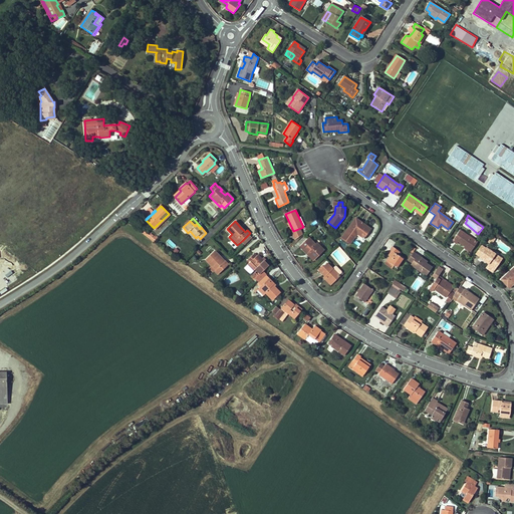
[(359,221),(356,225),(352,223),(341,238),(349,244),(357,234),(364,238),(370,229),(359,221)]
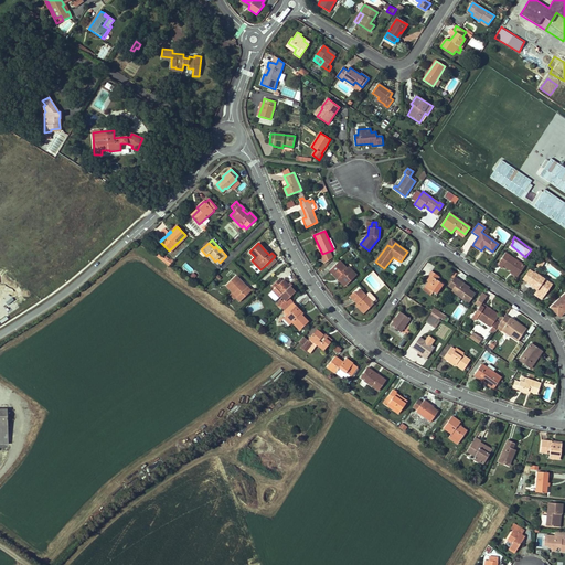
[(510,270),(518,276),(524,266),(505,253),(497,265),(502,268),(503,266),(510,270)]
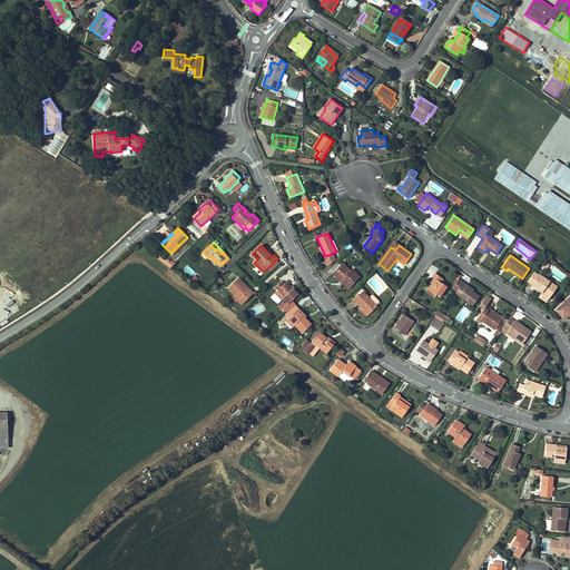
[(268,267),(272,272),(279,264),(276,259),(268,267)]
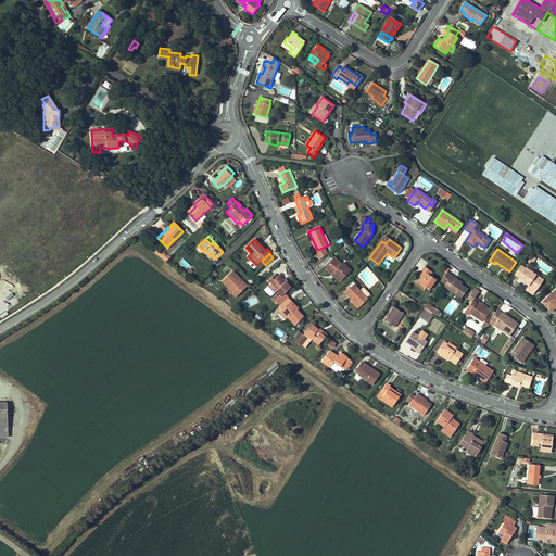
[(333,273),(341,280),(349,273),(341,264),(333,256),(324,266),(331,275),(333,273)]
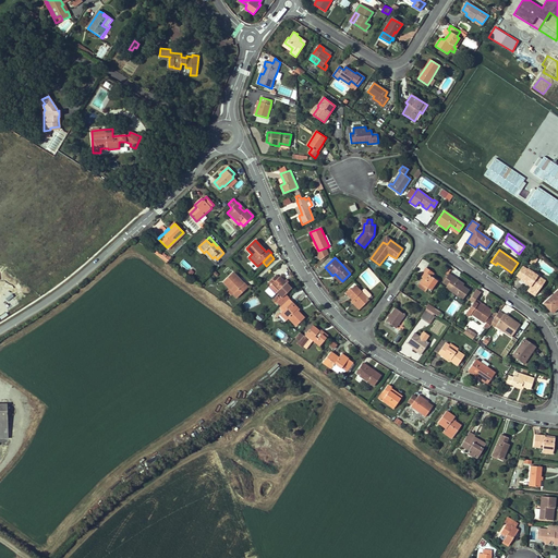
[(179,264),(189,269),(192,265),(182,259),(179,264)]
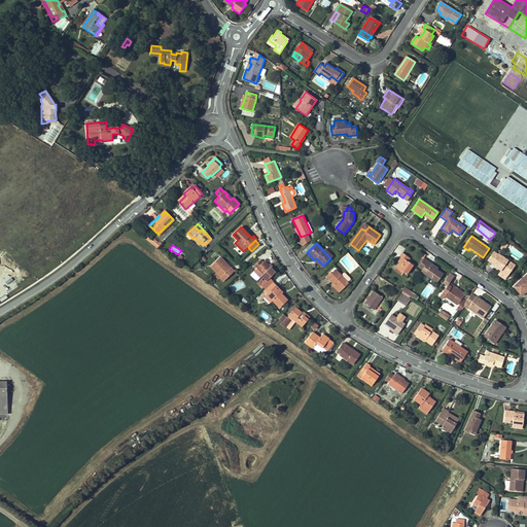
[(323,250),(330,258),(332,256),(324,249),(323,250)]
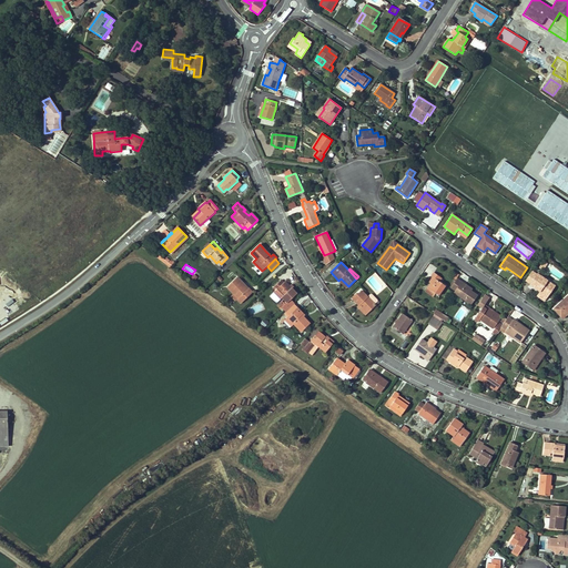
[(536,274),(531,271),(525,281),(530,284),(529,284),(539,292),(538,294),(539,295),(538,297),(544,302),(555,286),(537,274),(536,274)]
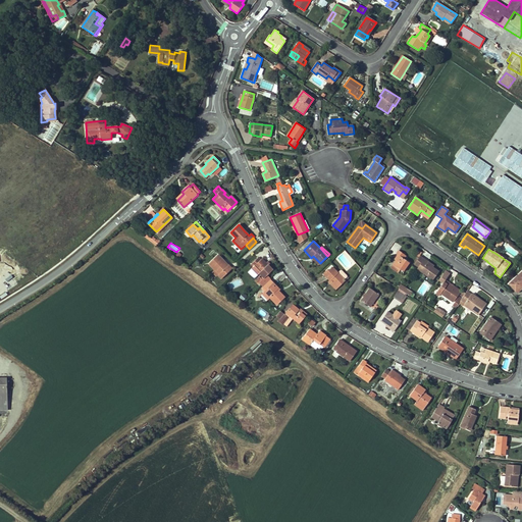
[(400,269),(402,271),(409,262),(404,259),(406,256),(400,251),(394,259),(396,260),(393,265),(400,269)]
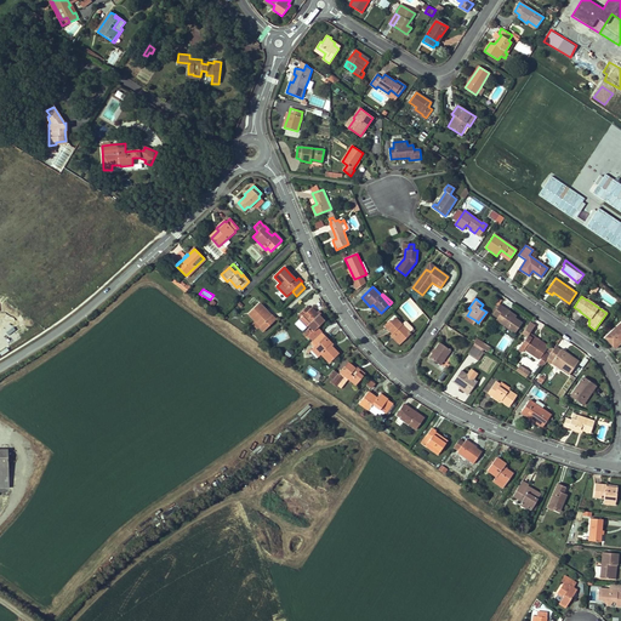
[(265,311),(266,309),(260,303),(248,314),(255,322),(265,330),(275,319),(271,314),(269,317),(265,311)]
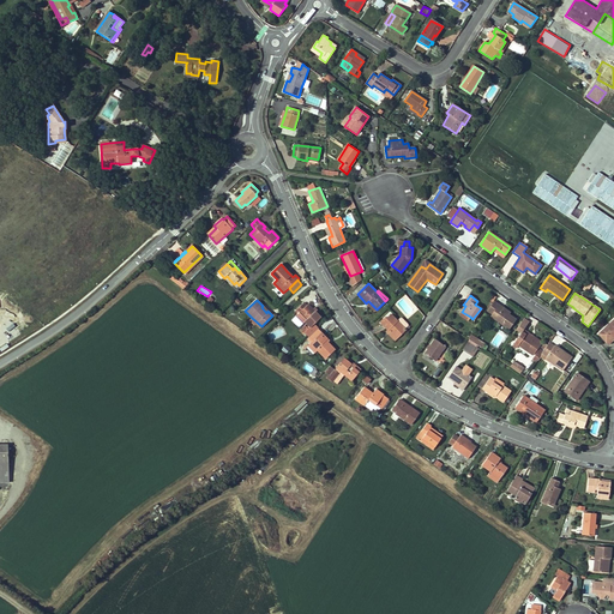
[(366,304),(374,312),(377,309),(368,301),(366,304)]
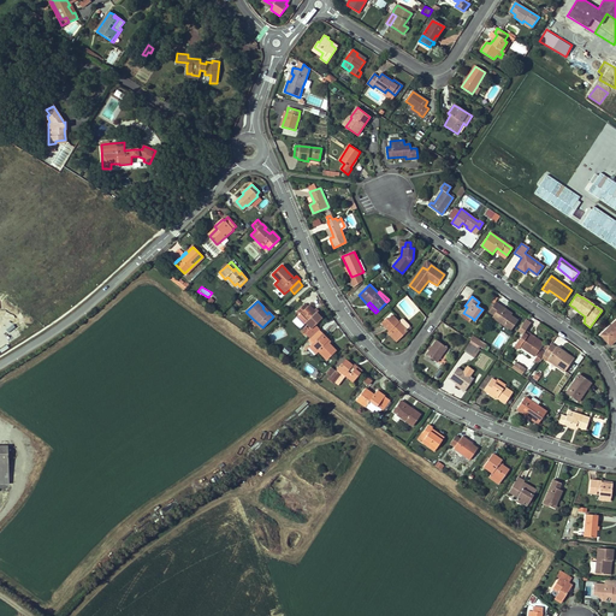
[(501,306),(495,302),(489,312),(493,315),(501,306)]
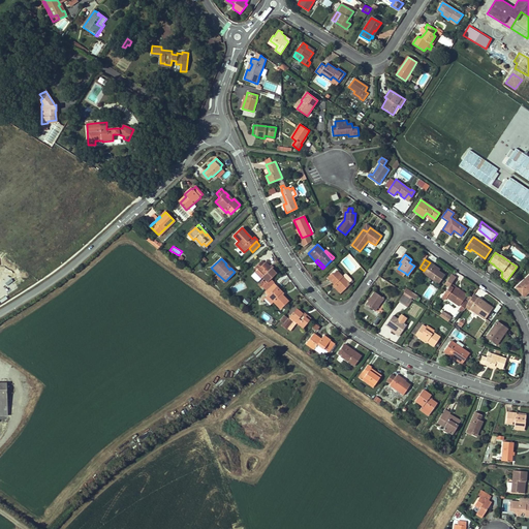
[(266,281),(268,282),(271,279),(276,274),(272,269),(270,267),(266,262),(263,263),(261,261),(254,268),(256,271),(257,270),(263,276),(262,277),(266,281)]
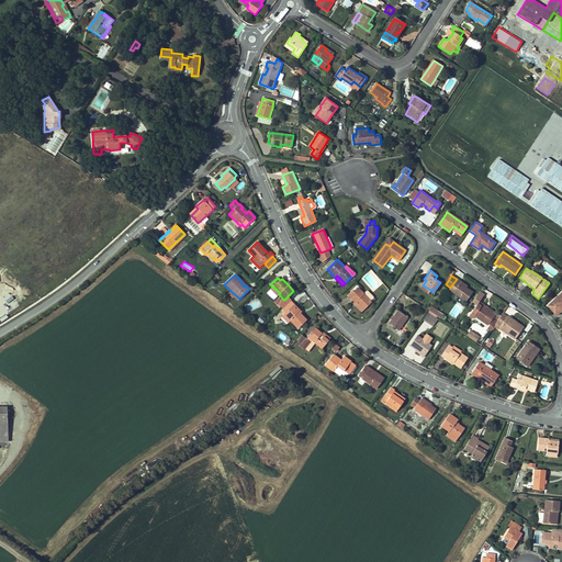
[(459,283),(460,282),(457,279),(450,288),(453,290),(452,292),(465,302),(472,292),(467,288),(459,283)]
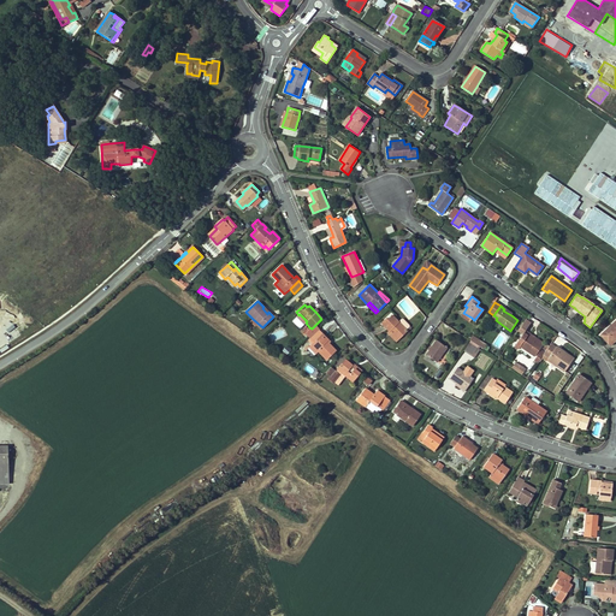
[(298,315),(296,318),(303,325),(306,323),(307,321),(300,314),(298,315)]
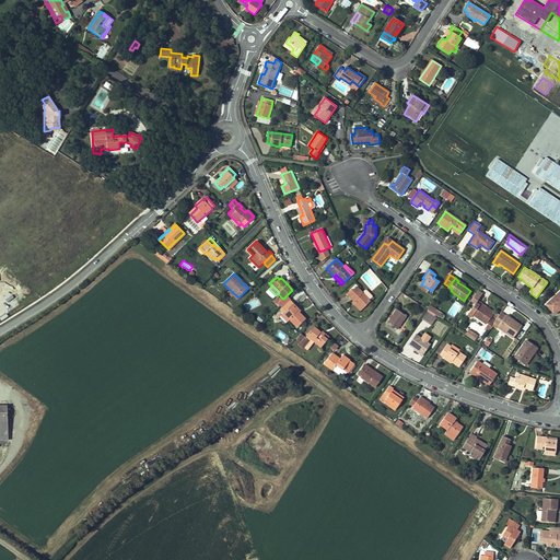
[(354,301),(361,308),(370,301),(369,300),(362,292),(357,287),(352,291),(351,289),(347,294),(353,302),(354,301)]
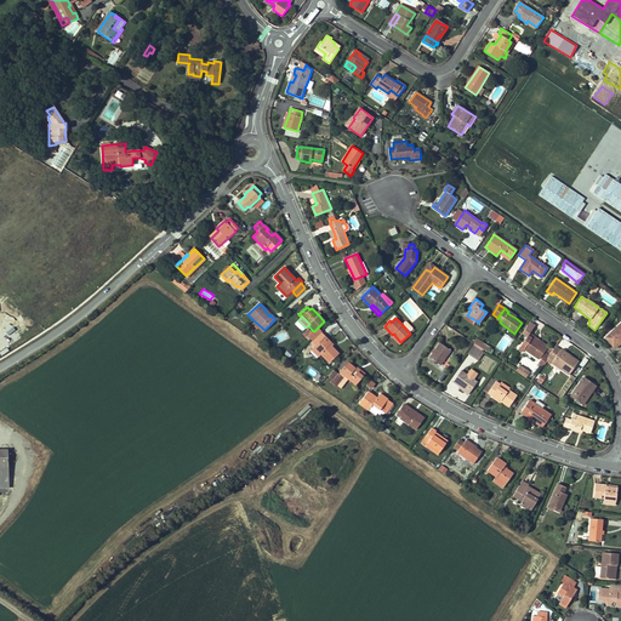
[(258,326),(263,331),(265,330),(255,322),(252,324),(257,329),(258,326)]
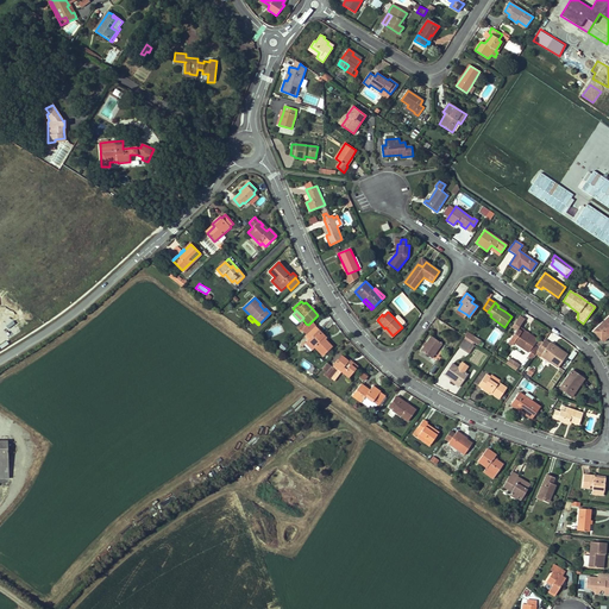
[(396,315),(394,318),(401,326),(405,324),(405,321),(399,315),(396,315)]
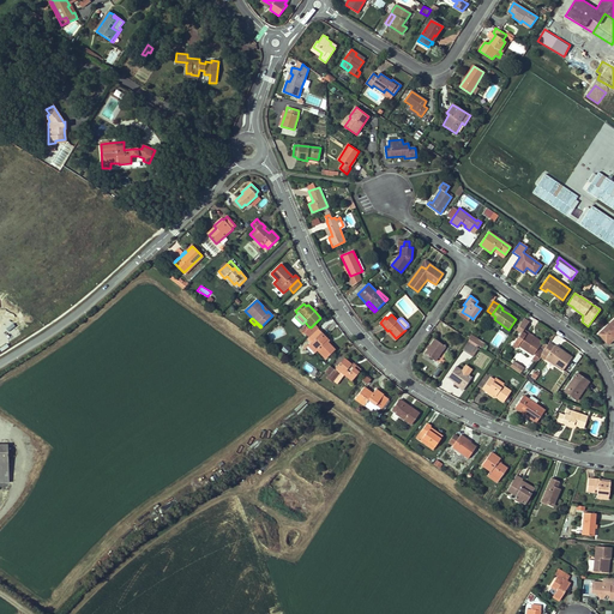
[(611,338),(613,341),(613,339),(613,319),(599,333),(607,342),(611,338)]
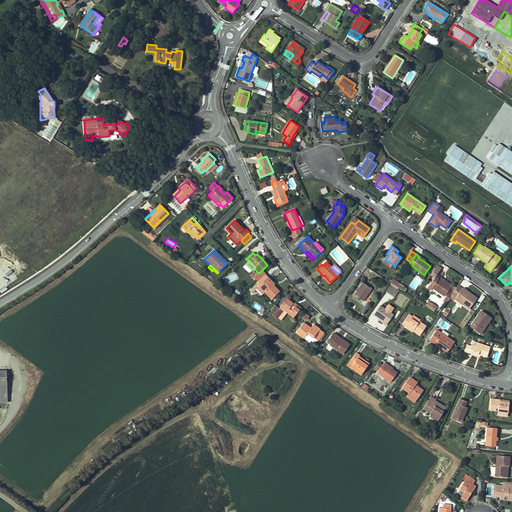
[(254,277),(258,281),(265,274),(262,270),(259,273),(257,272),(256,273),(254,271),(250,275),(253,278),(254,277)]
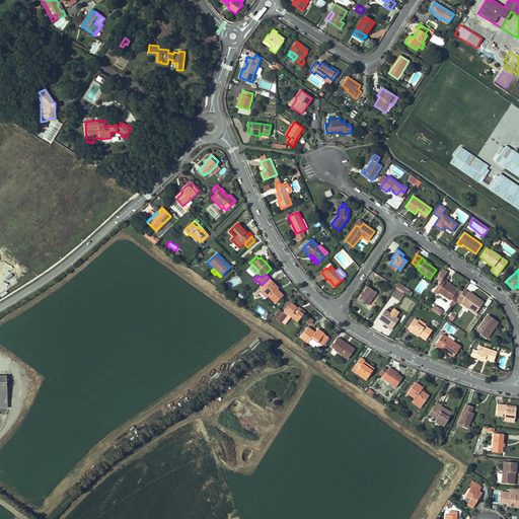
[(326,281),(334,288),(335,286),(328,279),(327,280),(326,281)]
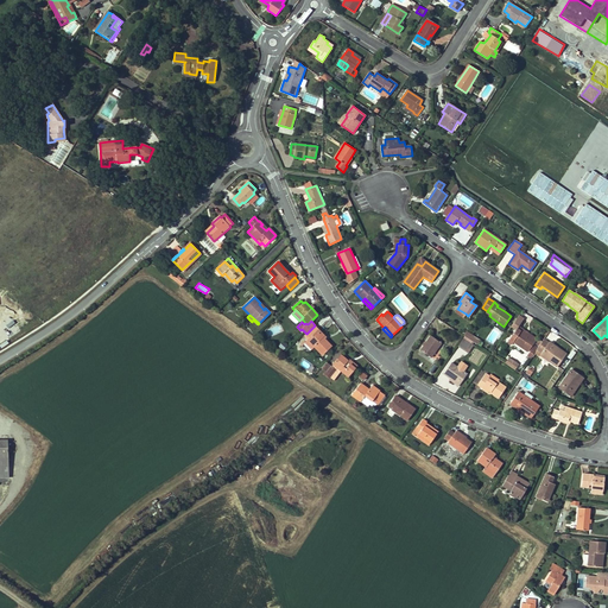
[(513,342),(527,352),(534,341),(520,331),(521,329),(518,327),(510,339),(513,342)]
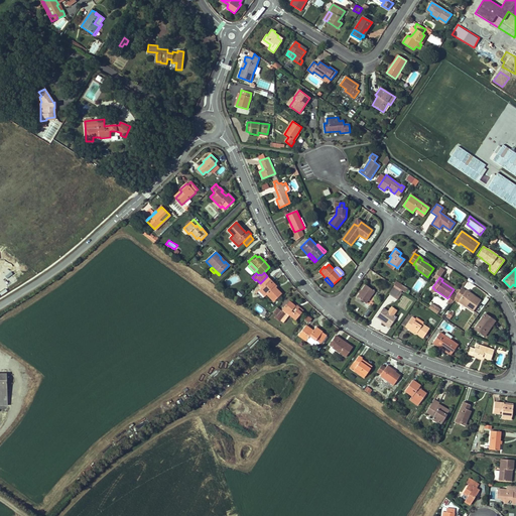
[(441,281),(454,289),(456,288),(442,279),(441,281)]
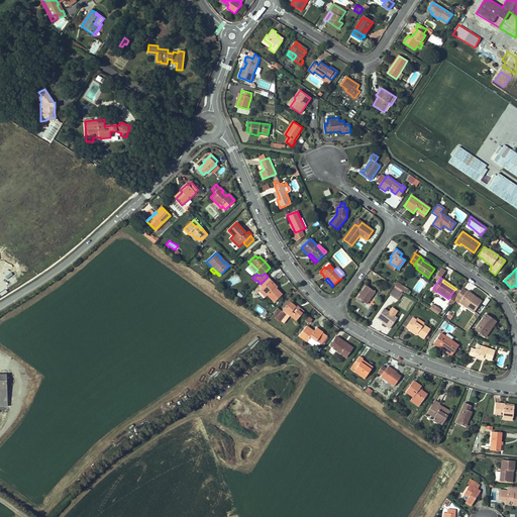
[(275,290),(273,288),(276,286),(271,281),(259,291),(265,297),(267,295),(274,302),(281,294),(276,289),(275,290)]
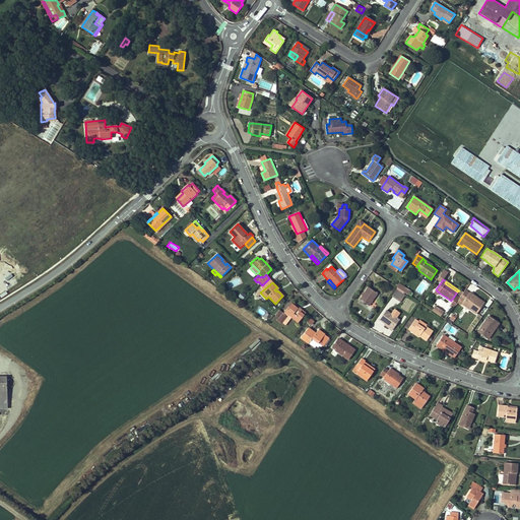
[(399,283),(397,287),(404,293),(407,288),(399,283)]
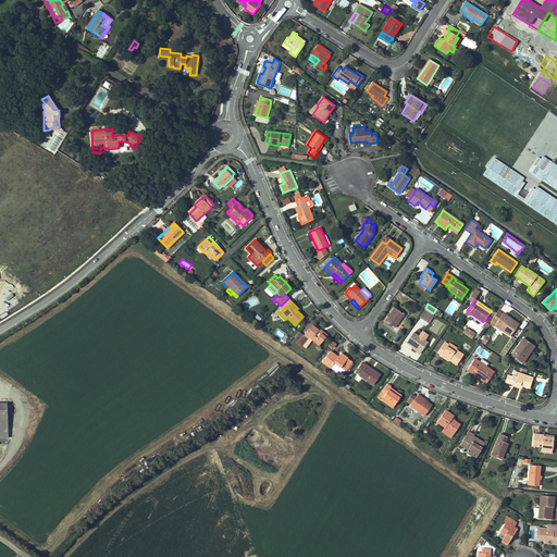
[(385,321),(395,327),(404,314),(394,308),(385,321)]
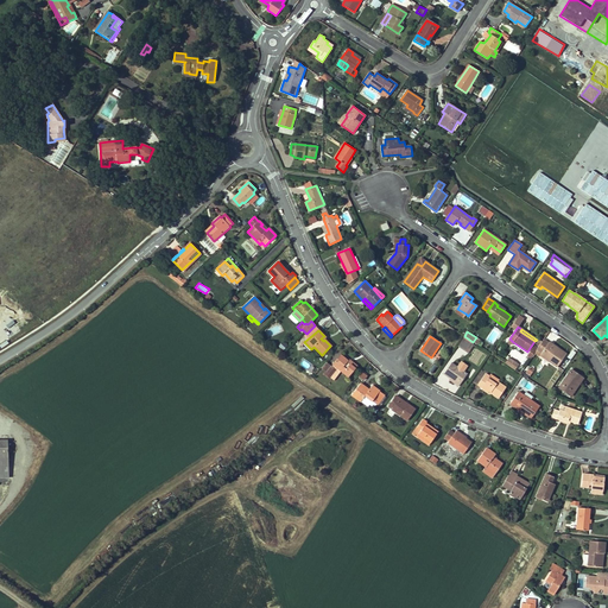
[(470,343),(463,337),(458,344),(466,350),(470,343)]
